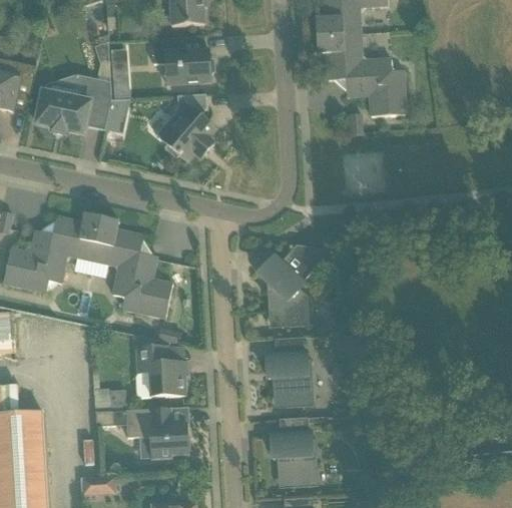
[(168,0),(170,24),(203,23),(201,0),(168,0)]
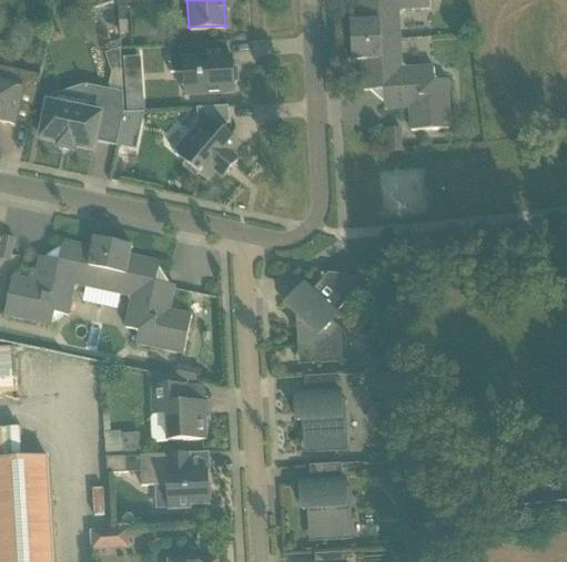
[(356,0),(358,19),(348,19),(350,39),(351,58),(360,57),(362,88),(378,87),(382,90),(383,106),(408,104),(409,128),(449,125),(446,77),(437,77),(433,73),(432,63),(405,64),(401,61),(398,36),(397,10),(401,7),(428,4),(428,0),(356,0)]
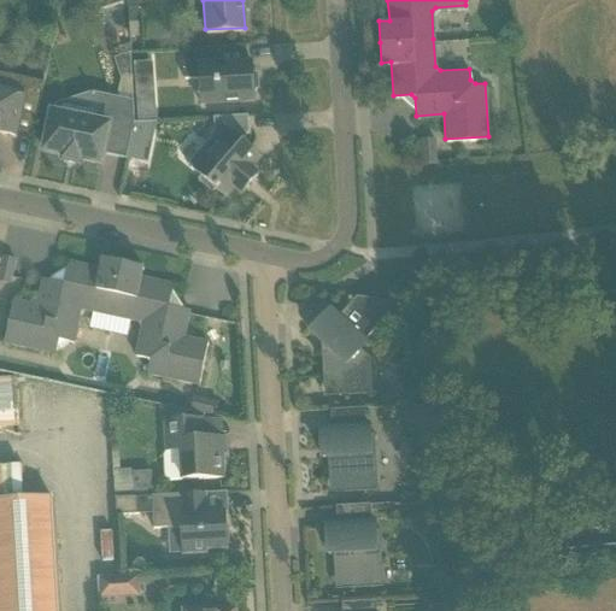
[(128,18),(138,18),(138,4),(127,4),(128,18)]
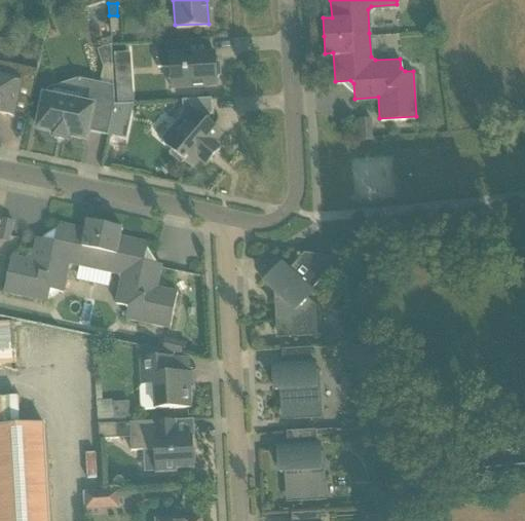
[(170,63),(171,85),(216,82),(215,74),(219,72),(219,61),(215,59),(214,49),(188,51),(188,37),(155,39),(157,65),(170,63)]
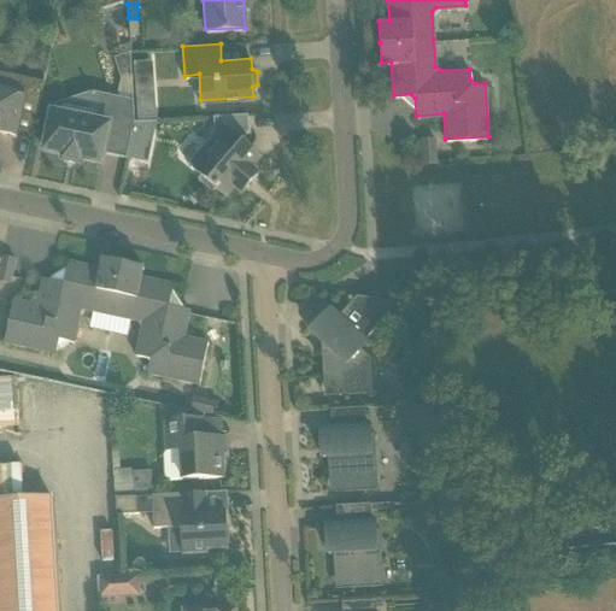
[(129,48),(112,54),(118,75),(130,71),(129,48)]
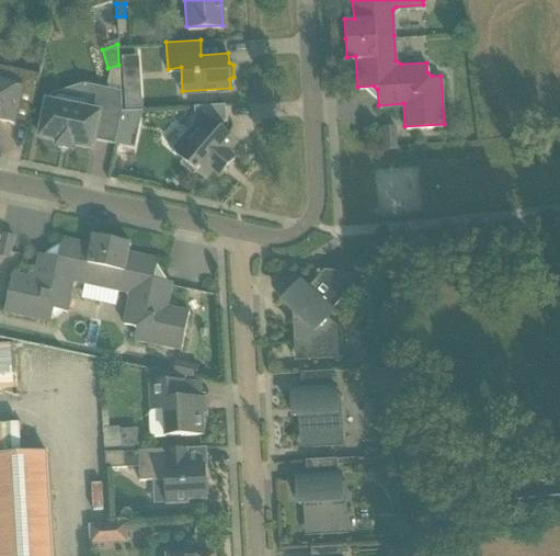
[(138,53),(121,54),(123,81),(140,80),(138,53)]
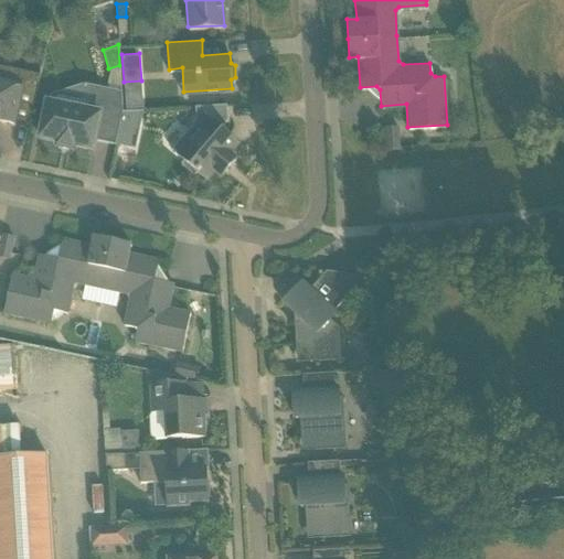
[(0,117),(12,120),(12,116),(30,119),(32,108),(39,74),(0,65),(0,117)]
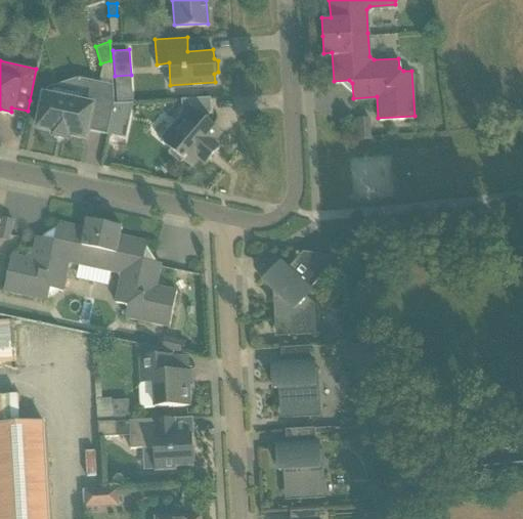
[(53,133),(67,135),(68,132),(85,135),(86,127),(106,131),(113,101),(113,82),(87,77),(82,101),(43,93),(37,125),(54,129),(53,133)]
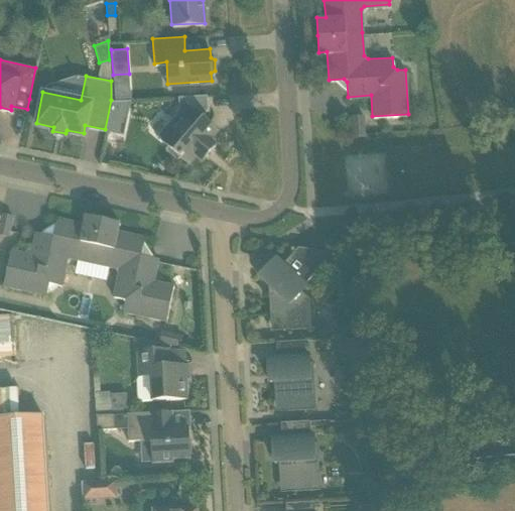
[(178,110),(158,133),(164,138),(162,140),(167,144),(164,147),(176,157),(179,154),(187,161),(196,151),(202,157),(215,143),(208,137),(216,128),(201,115),(207,107),(206,94),(177,95),(178,110)]
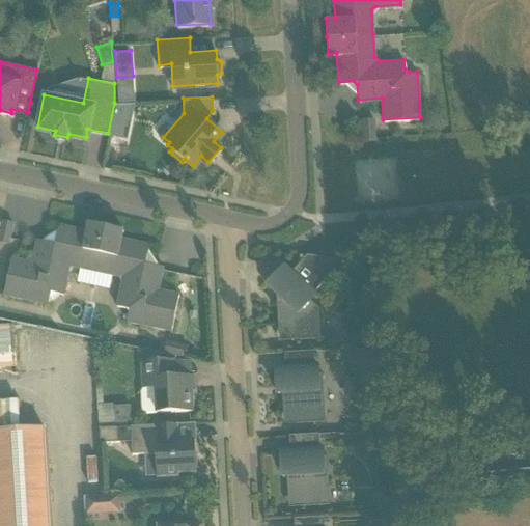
[(114,103),(108,133),(126,137),(133,102),(114,103)]
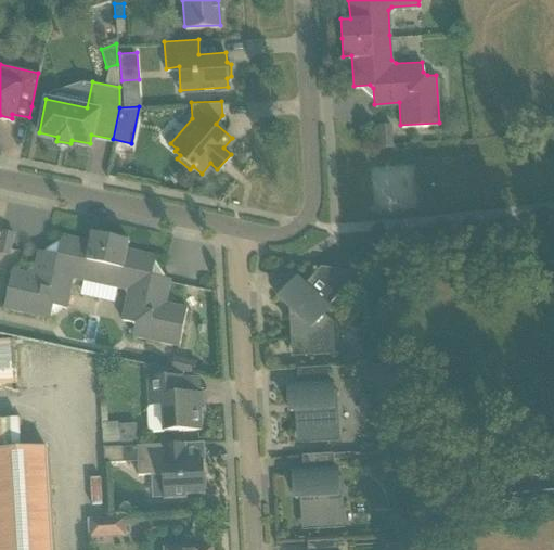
[(377,124),(378,144),(391,143),(390,123),(377,124)]
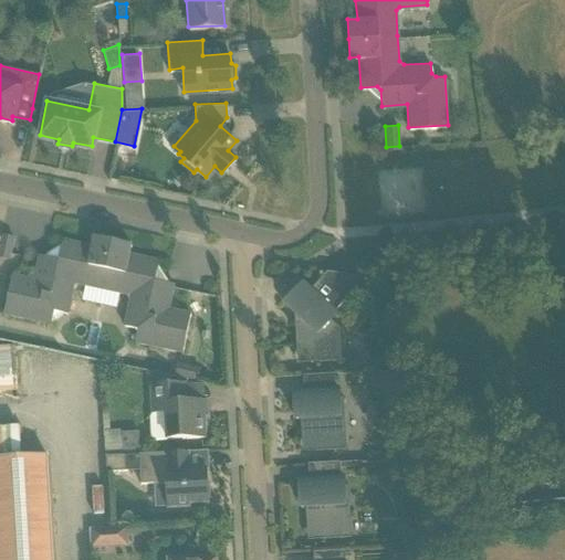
[(378,180),(390,180),(390,181),(416,180),(416,166),(378,168),(378,180)]
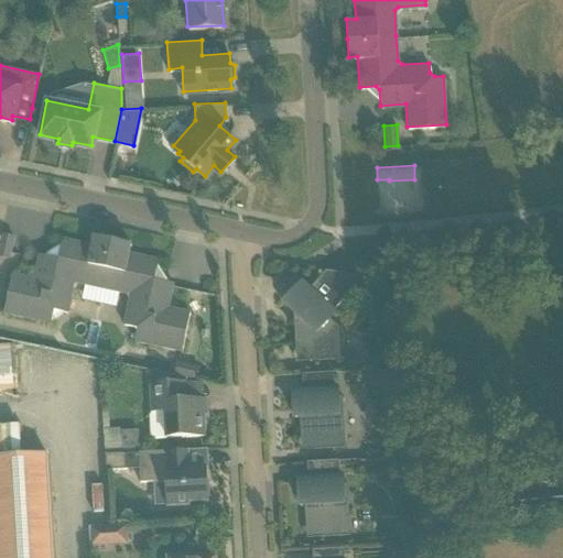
[(0,252),(9,254),(13,234),(0,231),(0,252)]
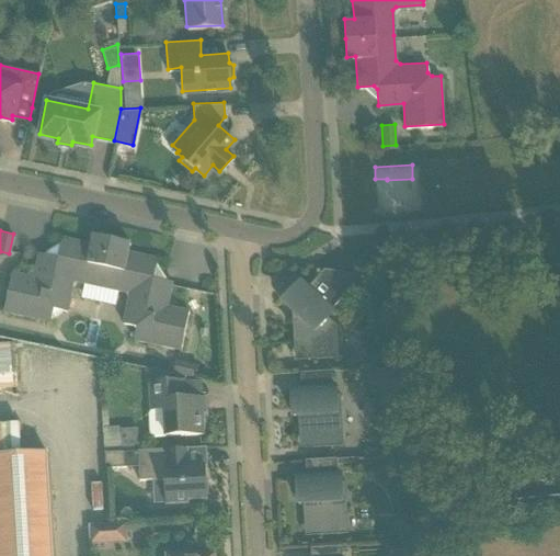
[(111,236),(92,233),(90,241),(61,235),(58,250),(54,253),(38,250),(33,274),(11,270),(2,308),(49,319),(52,309),(56,306),(66,308),(71,282),(76,279),(101,284),(125,290),(128,294),(123,320),(132,322),(135,327),(133,337),(180,347),(189,308),(167,304),(171,279),(156,275),(153,271),(157,256),(127,249),(129,240),(111,236)]
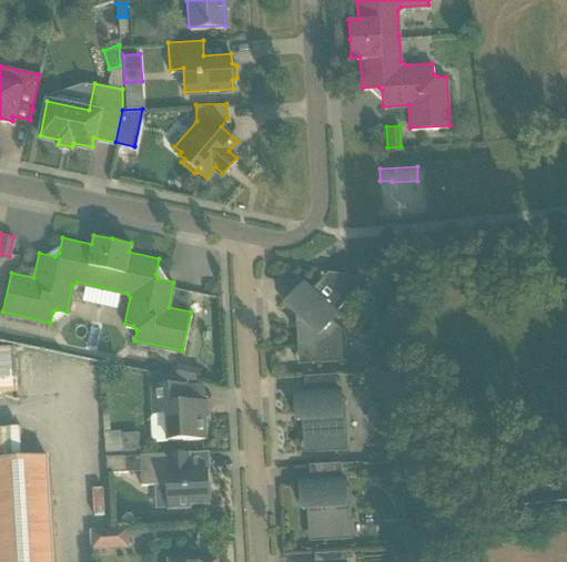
[(303,283),(291,297),(300,305),(294,310),(296,348),(310,347),(311,360),(333,359),(342,358),(340,326),(333,320),(341,312),(336,308),(351,292),(365,275),(327,269),(310,288),(303,283)]
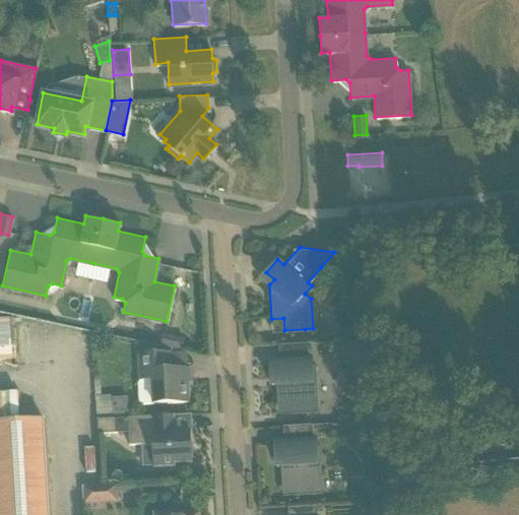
[(0,356),(14,356),(11,314),(0,315),(0,356)]
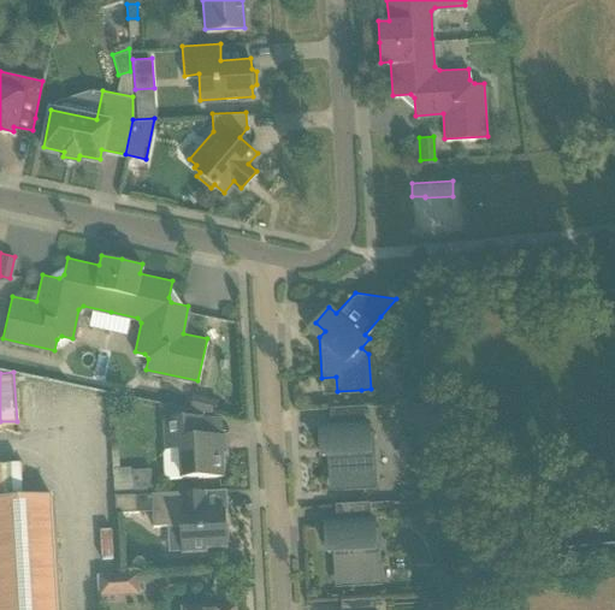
[(190,407),(212,412),(216,397),(194,392),(190,407)]
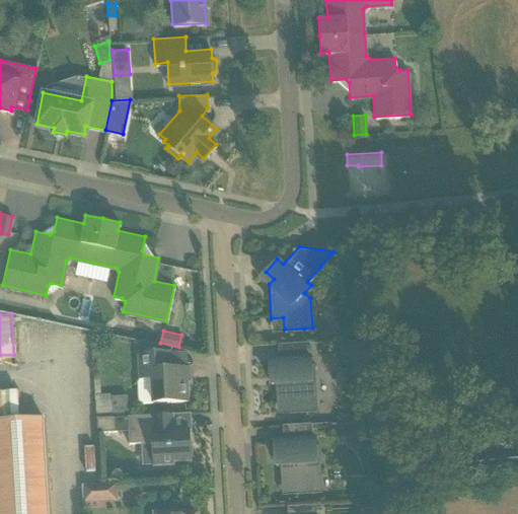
[(278,357),(269,357),(270,374),(271,382),(275,381),(275,384),(276,399),(288,398),(288,411),(308,410),(317,410),(315,381),(310,381),(309,362),(308,355),(306,355),(305,340),(297,340),(277,341),(278,357)]
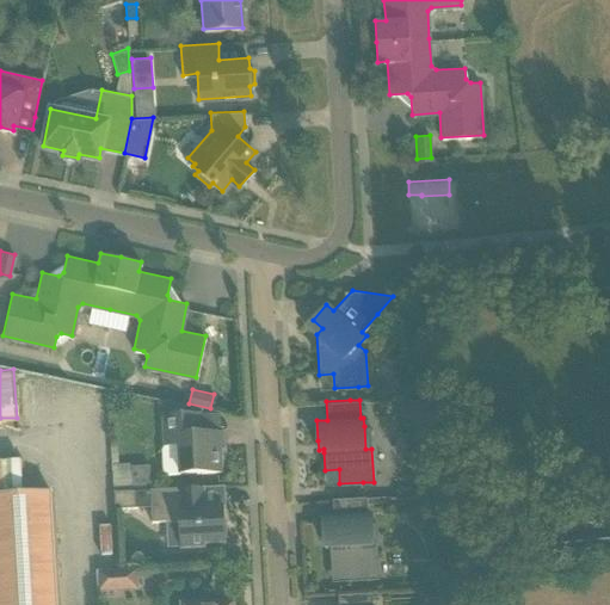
[(160,443),(161,473),(220,469),(217,437),(221,437),(220,430),(199,431),(198,411),(162,413),(164,442),(160,443)]
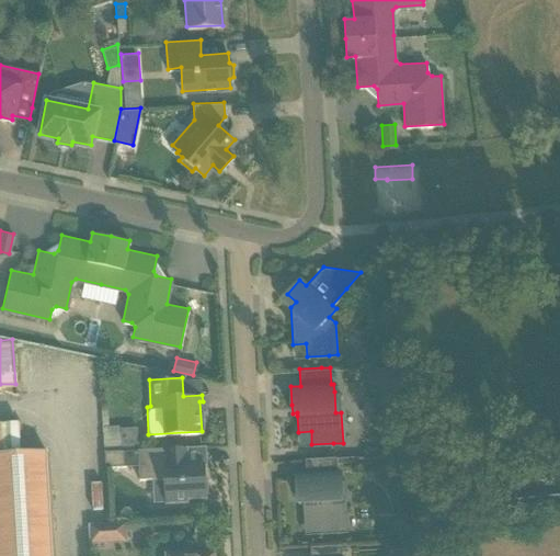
[(103,429),(104,447),(122,446),(121,428),(103,429)]
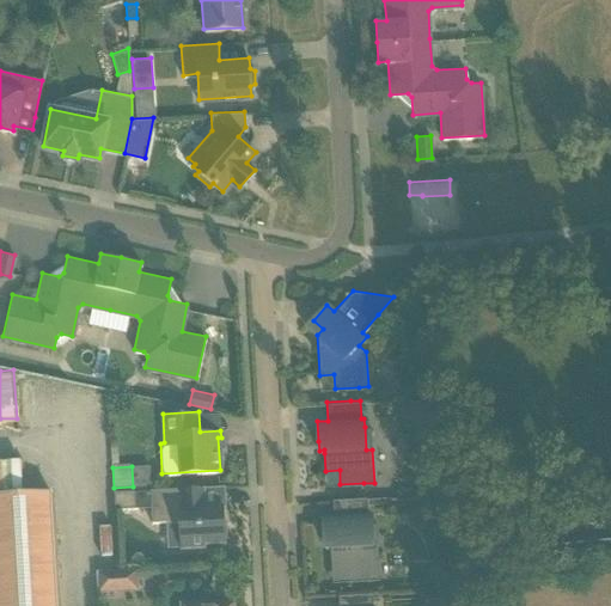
[(439,475),(427,475),(427,490),(439,490),(439,475)]
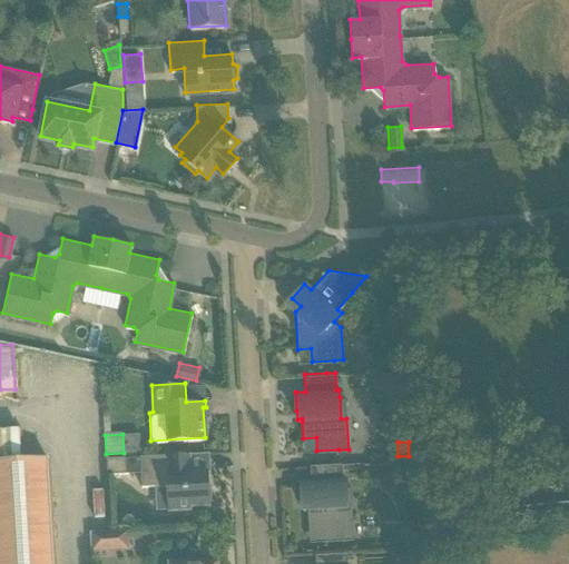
[(139,454),(126,455),(127,472),(140,471),(140,484),(156,484),(167,486),(168,507),(190,506),(189,503),(208,502),(208,498),(211,498),(211,485),(207,485),(206,470),(189,471),(188,462),(188,452),(139,454)]
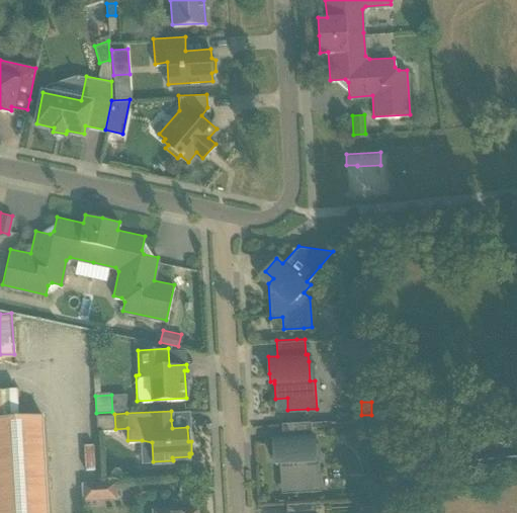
[(0,512),(48,512),(42,414),(22,415),(0,416),(0,512)]
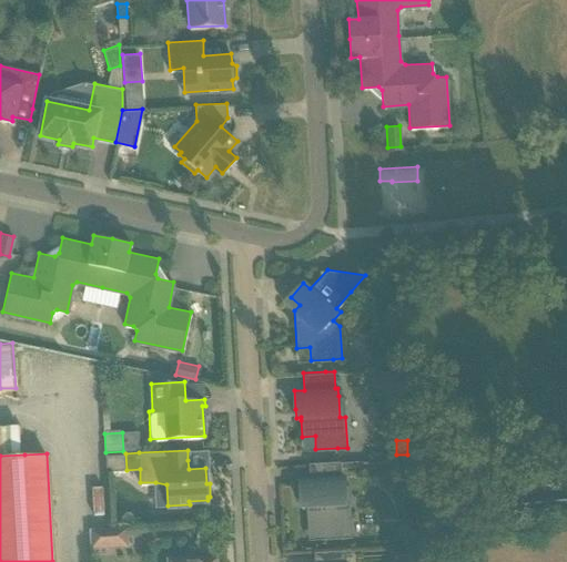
[(125,453),(105,455),(107,471),(127,470),(125,453)]
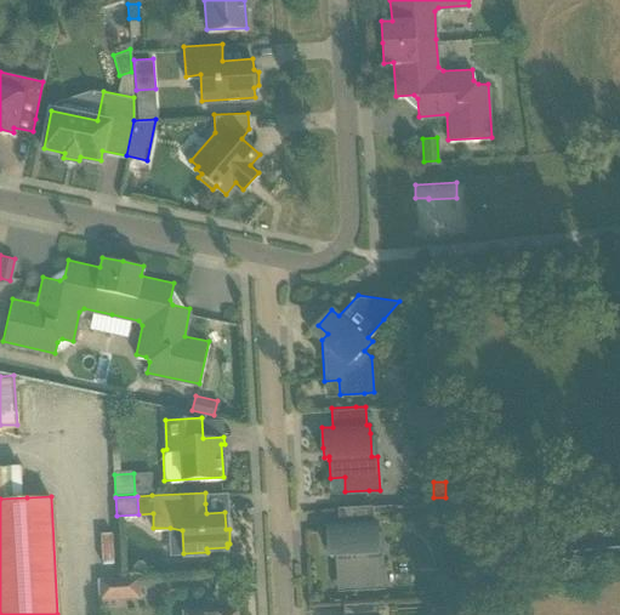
[(335,553),(336,590),(385,586),(381,530),(375,530),(375,522),(373,522),(371,502),(336,505),(337,524),(328,524),(330,553),(335,553)]
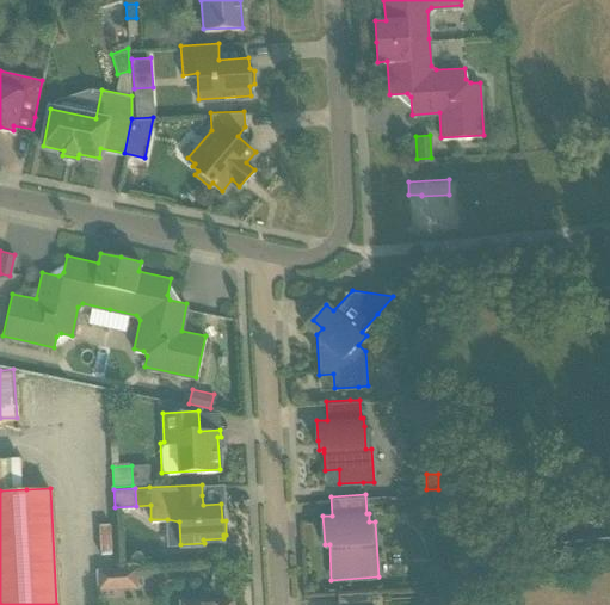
[(115,566),(98,567),(99,590),(100,590),(116,588),(115,566)]
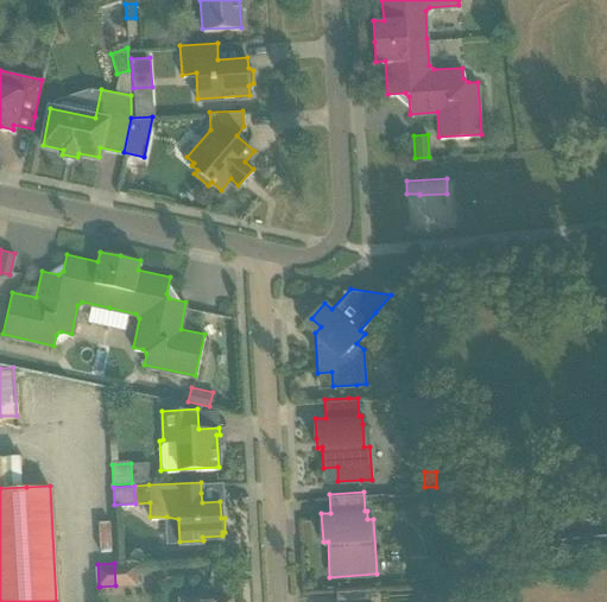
[(335,601),(370,601),(370,588),(359,588),(335,589),(335,601)]
